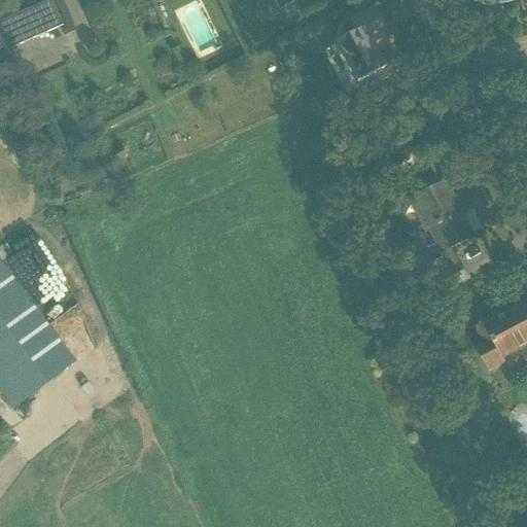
[(80,0),(54,0),(0,23),(0,35),(3,44),(84,10),(80,0)]
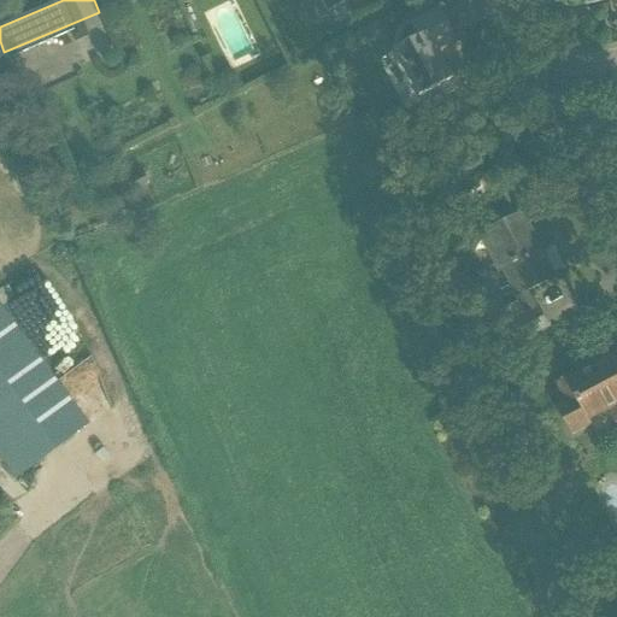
[(421,95),(458,76),(430,24),(393,43),(421,95)]
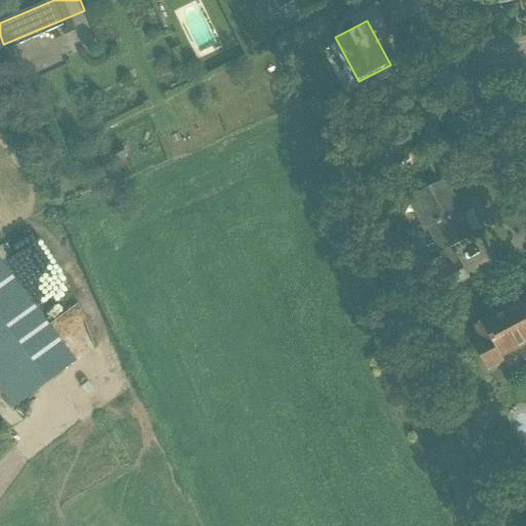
[(119,147),(132,156),(139,147),(126,138),(119,147)]
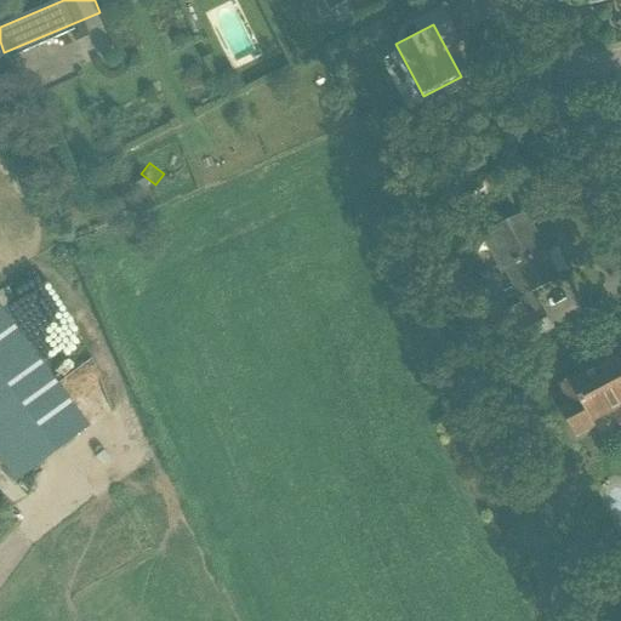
[(518,300),(560,278),(525,211),(483,233),(518,300)]
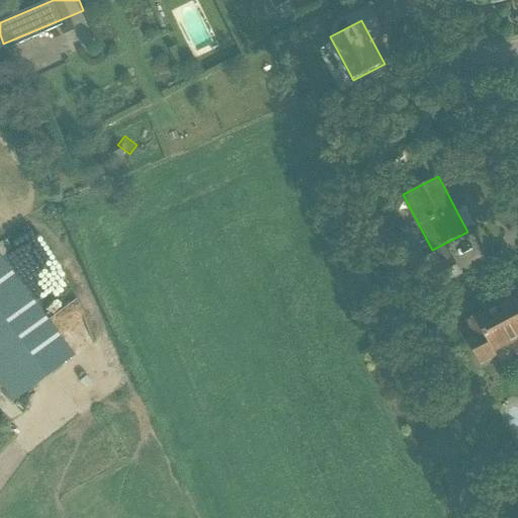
[(0,252),(0,376),(30,418),(109,360),(89,332),(69,347),(0,252)]
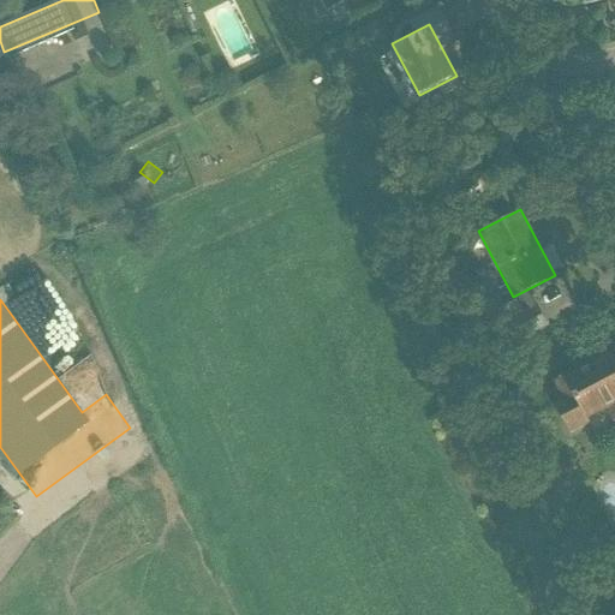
[(614,423),(614,347),(565,375),(581,407),(563,417),(571,431),(590,422),(596,434),(614,423)]
